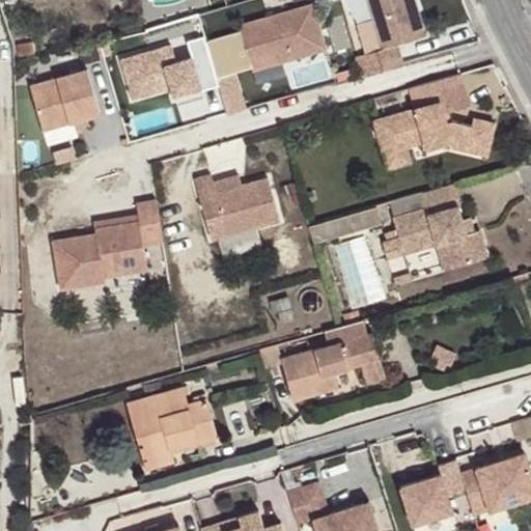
[(361,73),(401,61),(396,42),(424,34),(414,0),(366,0),(371,16),(380,46),(363,51),(355,53),(361,73)]
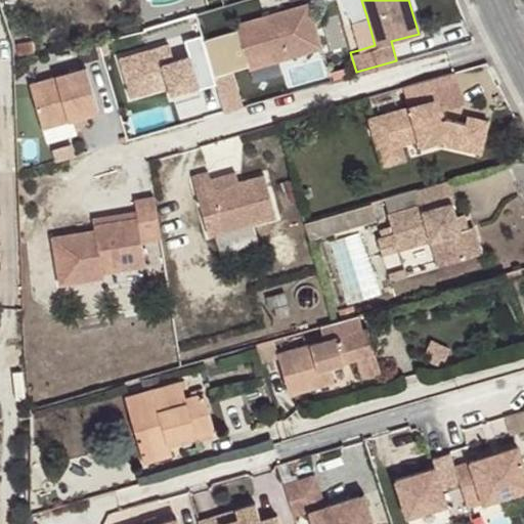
[(248,66),(321,46),(309,1),(234,20),(248,66)]
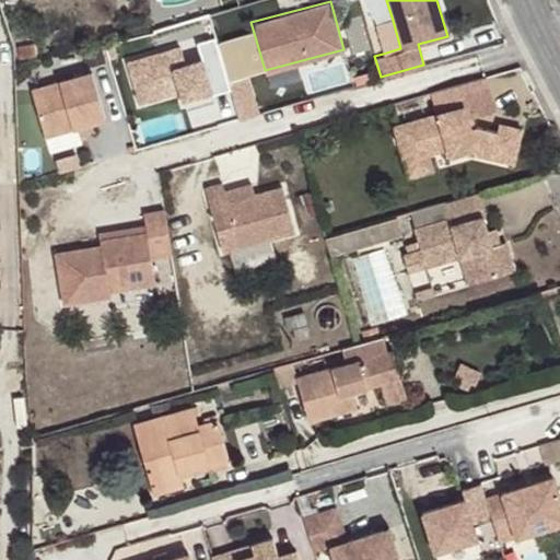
[(383,54),(400,48),(392,16),(374,22),(383,54)]
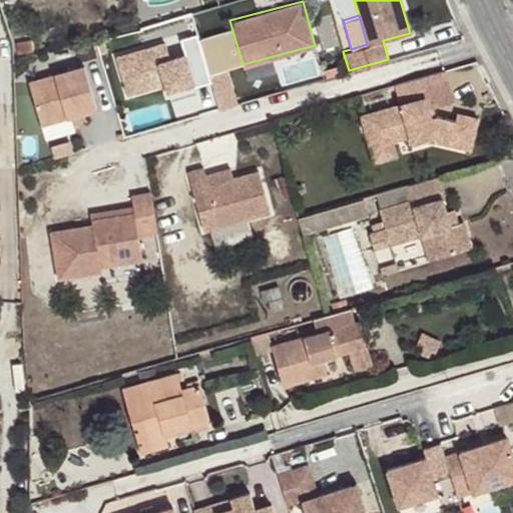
[(197,37),(196,31),(179,36),(184,52),(168,56),(164,39),(116,52),(126,89),(163,79),(165,87),(191,80),(187,67),(204,62),(197,37)]
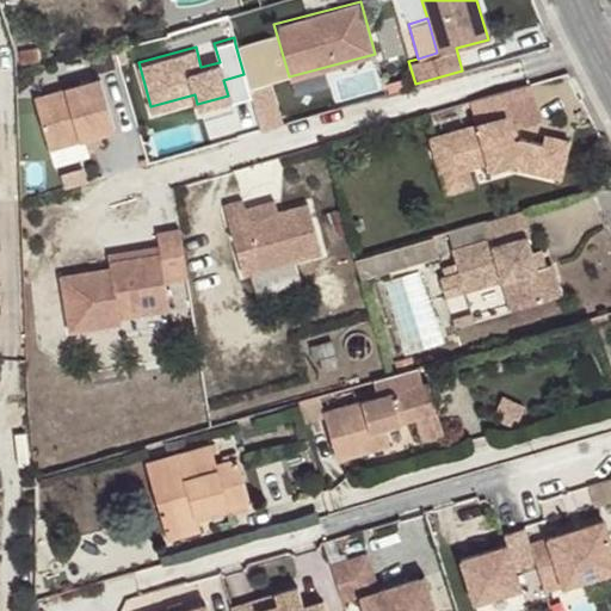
[(250,94),(252,106),(273,100),(257,38),(235,44),(244,74),(250,94)]
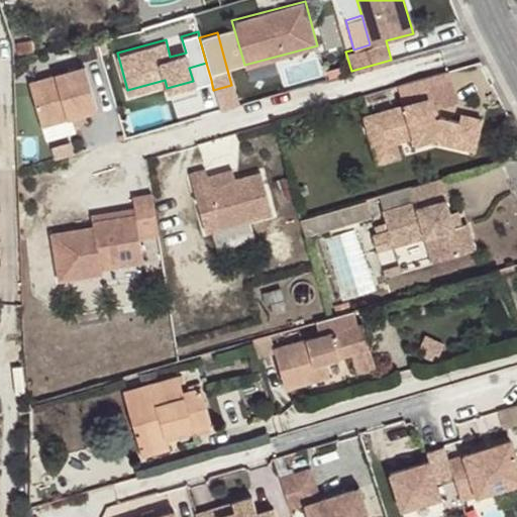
[(189,68),(194,85),(211,80),(206,63),(189,68)]
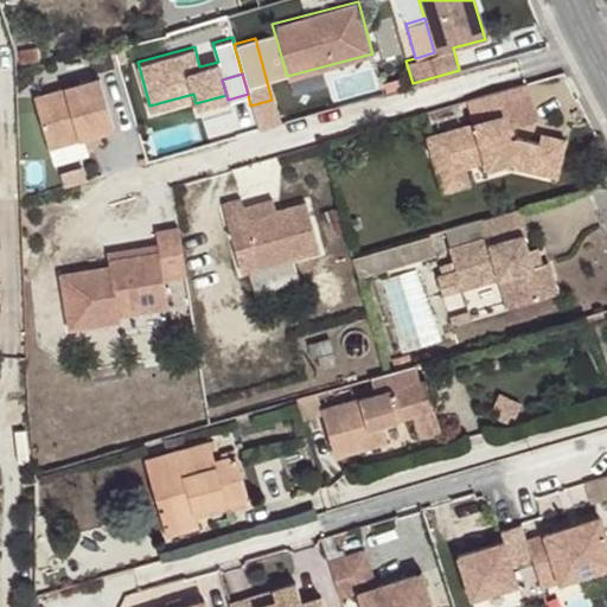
[(117,127),(102,76),(37,96),(52,147),(87,136),(117,127)]
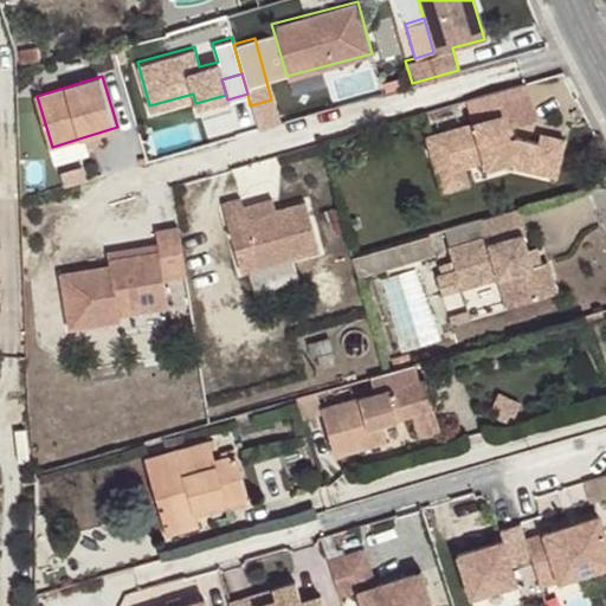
[(476,123),(427,137),(439,175),(465,168),(487,162),(488,169),(515,161),(517,168),(558,178),(566,141),(541,135),(540,142),(517,137),(511,140),(508,129),(537,120),(527,84),(469,101),(476,123)]
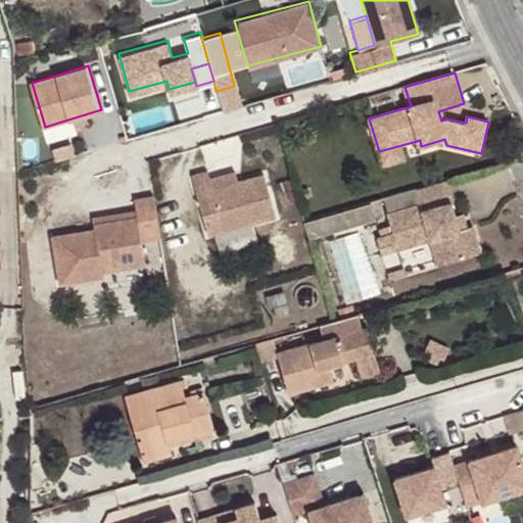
[(195,82),(169,89),(172,99),(198,92),(196,86),(195,82)]
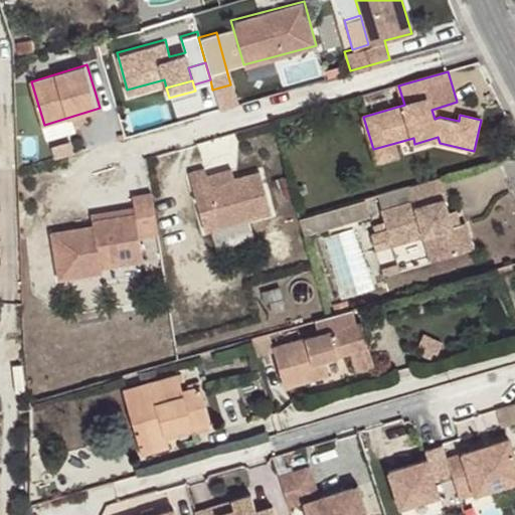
[(399,157),(395,143),(373,149),(377,164),(399,157)]
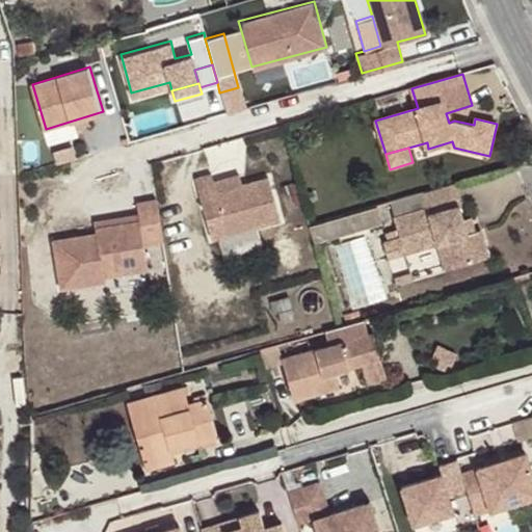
[(195,179),(212,240),(281,221),(268,178),(241,185),(216,192),(213,182),(211,175),(195,179)]
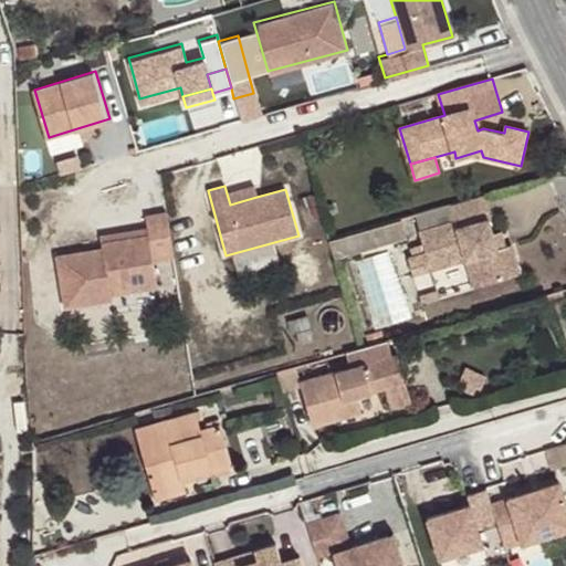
[(227,194),(230,205),(257,197),(254,186),(227,194)]
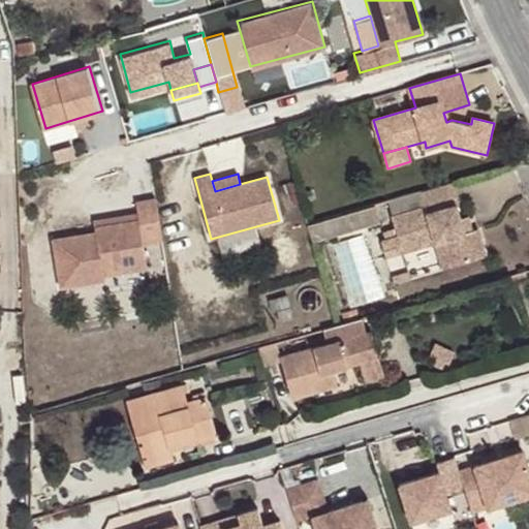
[(459,203),(453,182),(419,192),(424,205),(392,215),(398,235),(381,241),(386,256),(436,242),(443,267),(486,255),(477,228),(472,230),(465,231),(460,219),(456,204),(459,203)]
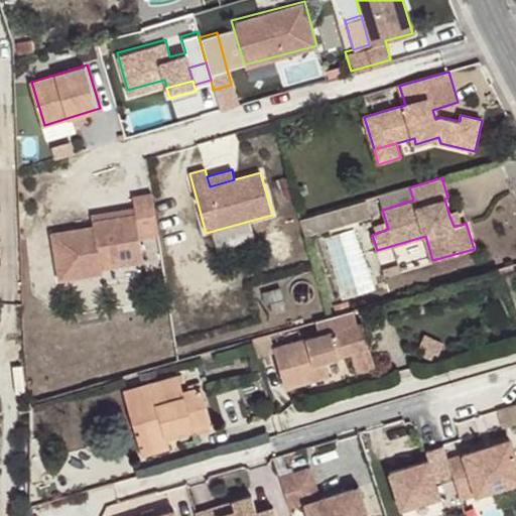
[(96,222),(52,229),(60,277),(149,262),(145,236),(162,233),(155,188),(133,192),(135,204),(94,211),(96,222)]
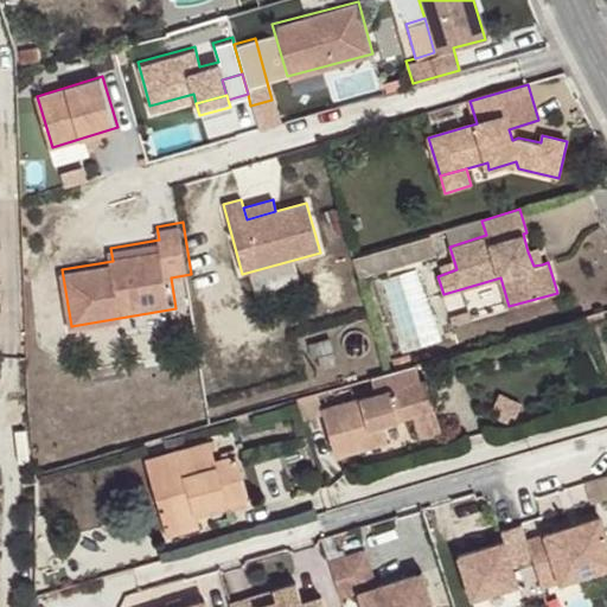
[(430,235),(352,259),(358,278),(436,255),(430,235)]
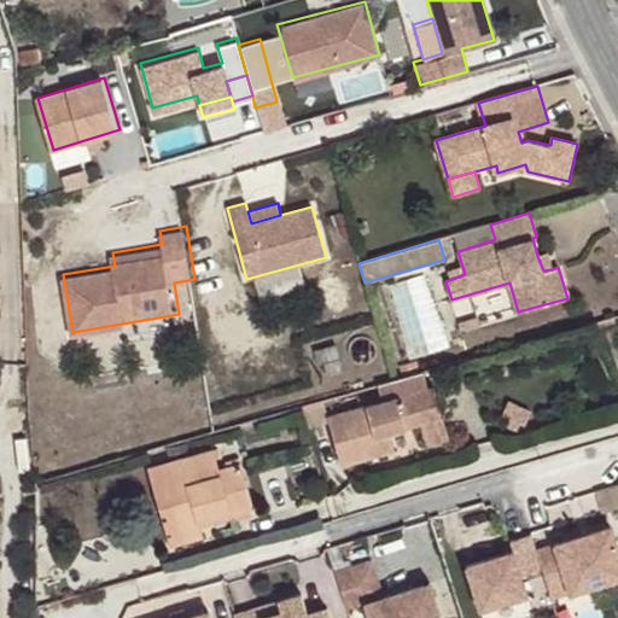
[(547,252),(537,256),(543,270),(552,269),(547,252)]
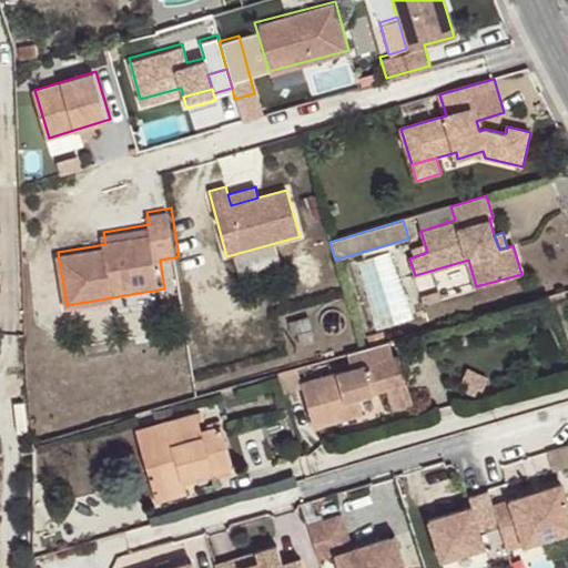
[(301,346),(315,343),(306,316),(288,322),(292,335),(297,334),(301,346)]
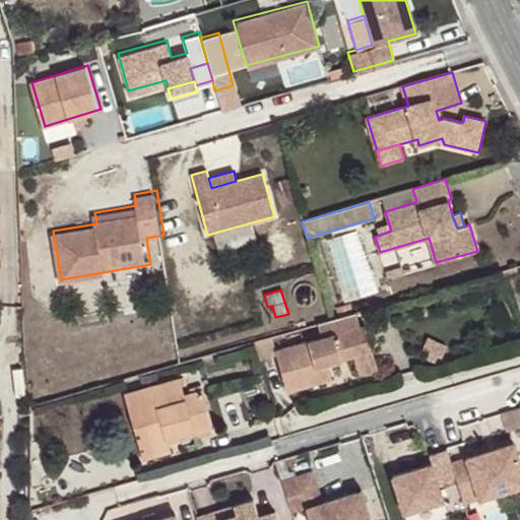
[(271,337),(251,342),(257,362),(277,355),(287,390),(332,377),(328,362),(353,355),(360,374),(377,369),(364,323),(360,324),(355,313),(329,321),(317,324),(322,338),(275,351),(271,337)]
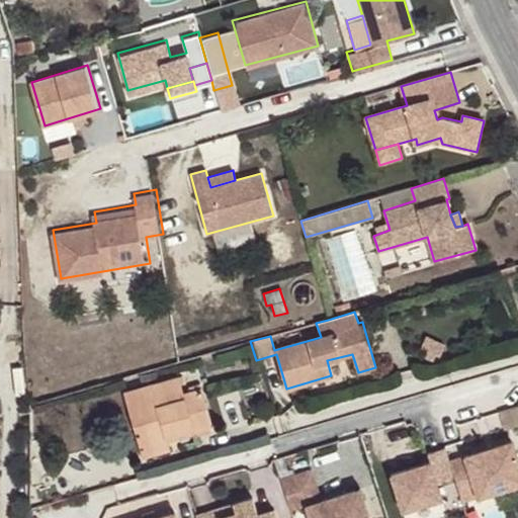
[(140,448),(167,439),(166,436),(193,428),(193,431),(212,425),(200,387),(184,393),(179,376),(124,392),(140,448)]
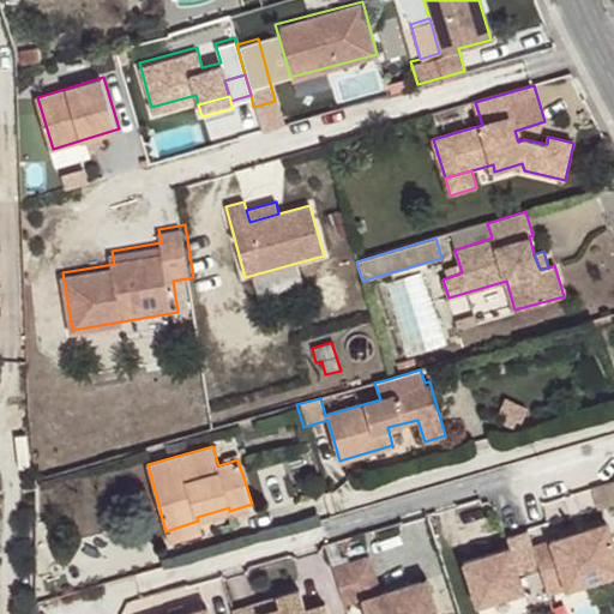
[(613,503),(613,487),(613,482),(591,488),(597,509),(613,503)]
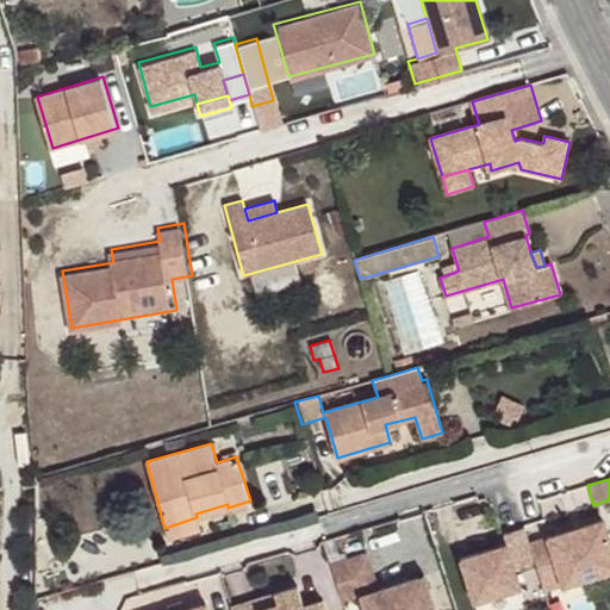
[(200,528),(197,517),(165,528),(168,537),(200,528)]
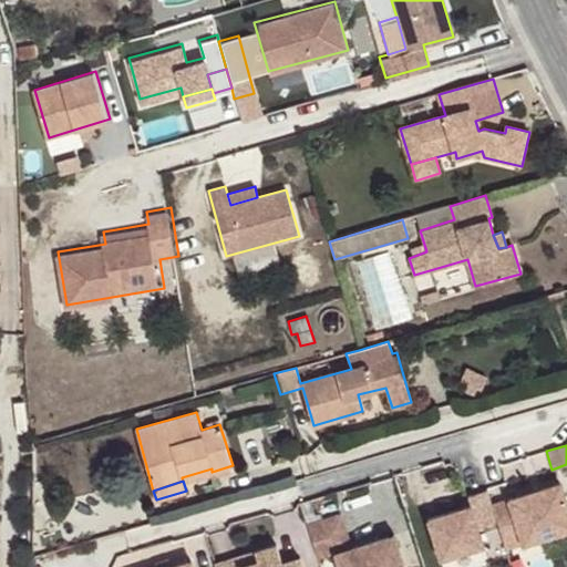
[(496,523),(501,537),(517,532),(522,545),(566,531),(566,508),(559,483),(491,505),(496,523)]
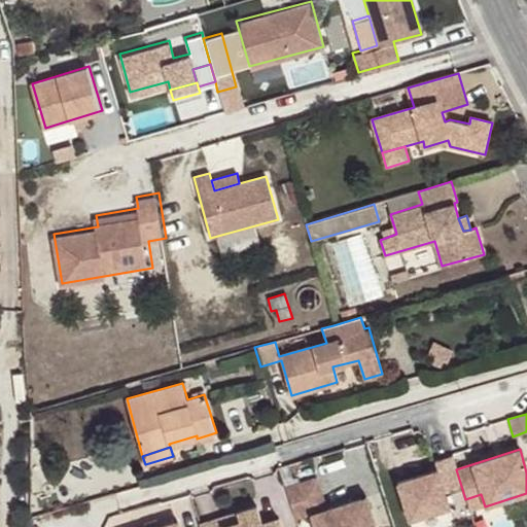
[(456,469),(452,456),(434,462),(436,470),(396,483),(408,521),(448,507),(444,491),(461,486),(456,469)]
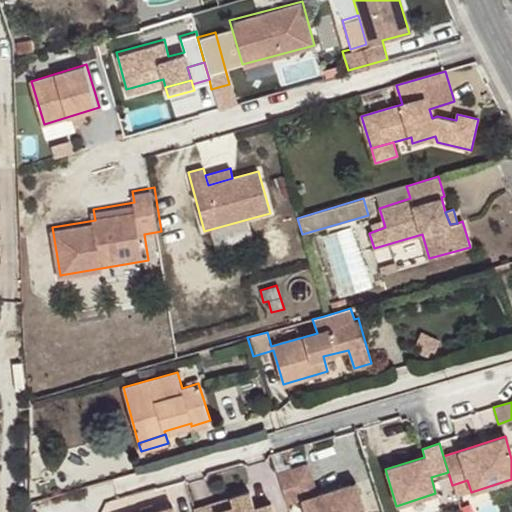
[(301,500),(304,511),(363,511),(354,483),(316,496),(306,465),(276,474),(286,504),(301,500)]
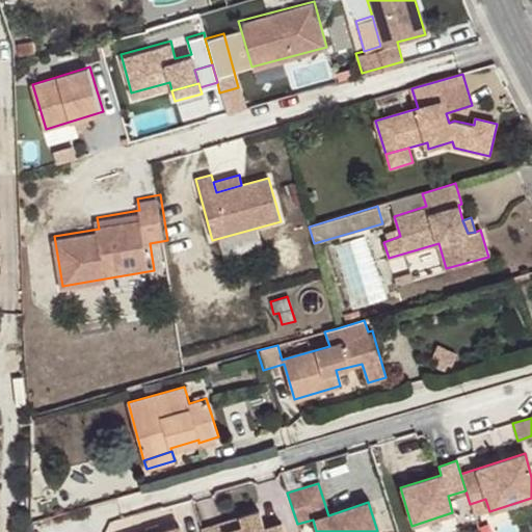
[(485,499),(470,504),(474,515),(489,511),(485,499)]
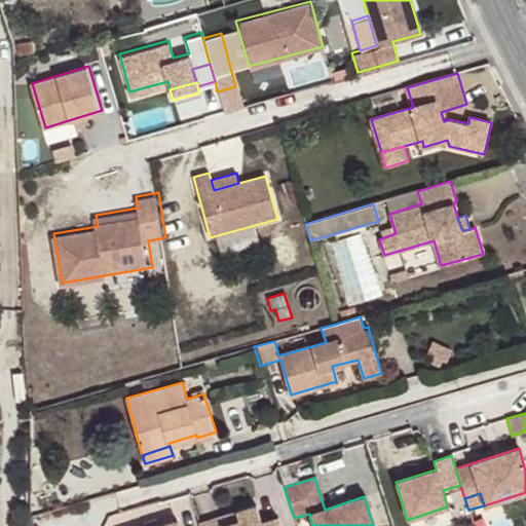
[(219,517),(198,523),(198,525),(279,525),(277,518),(261,523),(255,505),(235,512),(238,520),(221,525),(219,517)]
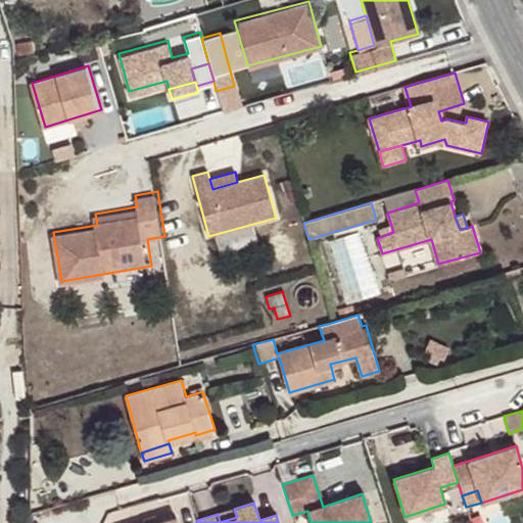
[(237,517),(234,509),(218,514),(220,522),(237,517)]
